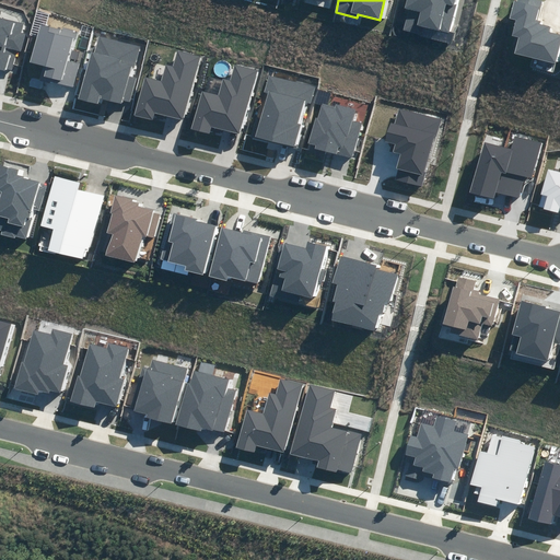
[(404,30),(452,43),(454,33),(451,32),(457,4),(454,4),(454,0),(407,0),(406,9),(409,10),(404,30)]
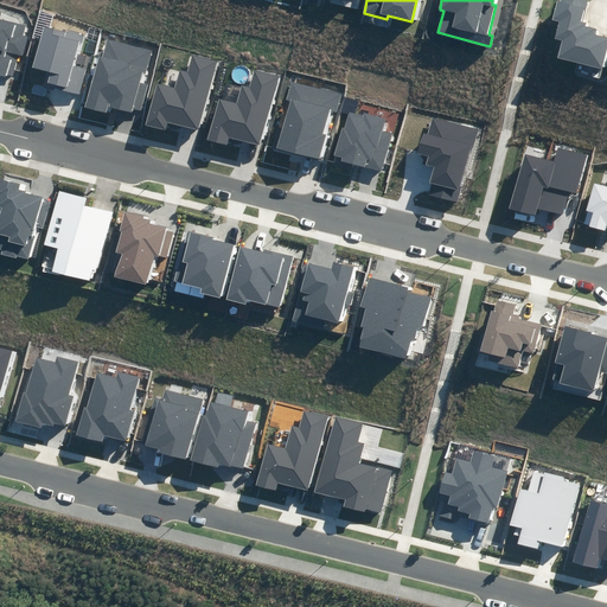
[(557,58),(602,69),(606,51),(606,38),(595,36),(596,30),(586,27),(587,23),(581,21),(583,10),(586,11),(588,0),(586,0),(561,0),(561,1),(557,0),(553,20),(560,21),(556,39),(562,40),(557,58)]
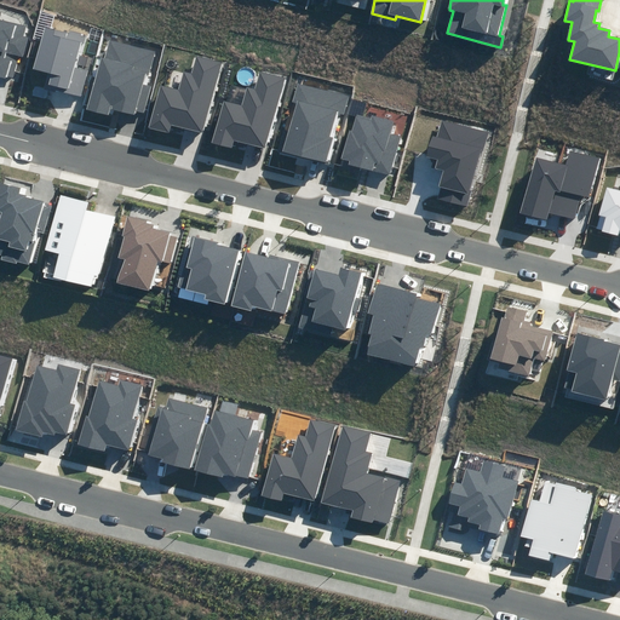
[(7,76),(12,78),(18,56),(23,57),(28,38),(24,36),(27,28),(0,19),(0,78),(6,80),(7,76)]
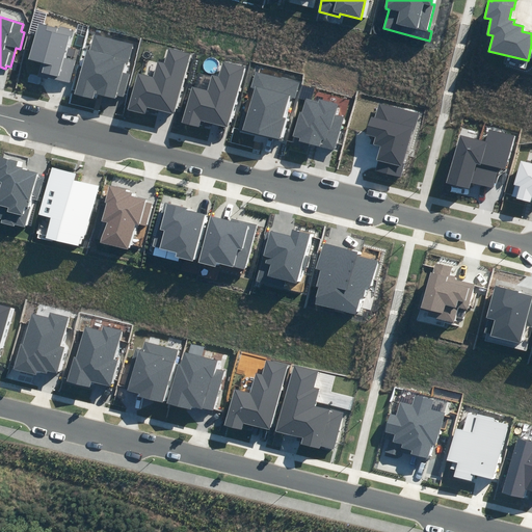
[(38,76),(70,83),(75,61),(64,59),(70,37),(73,37),(74,32),(69,31),(70,28),(59,26),(59,29),(37,24),(29,60),(42,62),(38,76)]
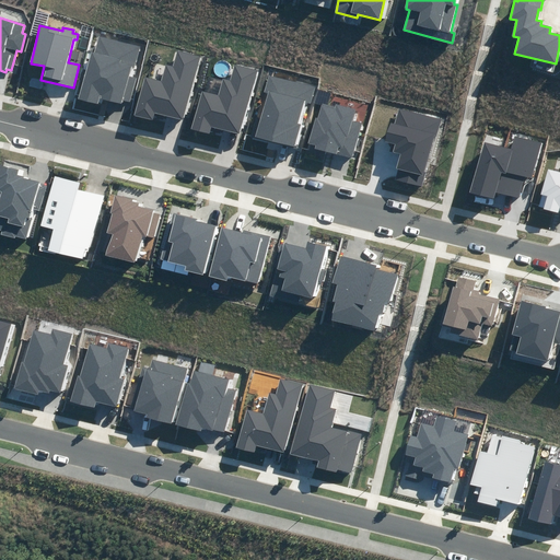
[(79,98),(97,104),(98,97),(121,104),(123,101),(129,103),(136,78),(128,76),(130,68),(136,69),(141,48),(100,36),(95,54),(91,51),(79,98)]
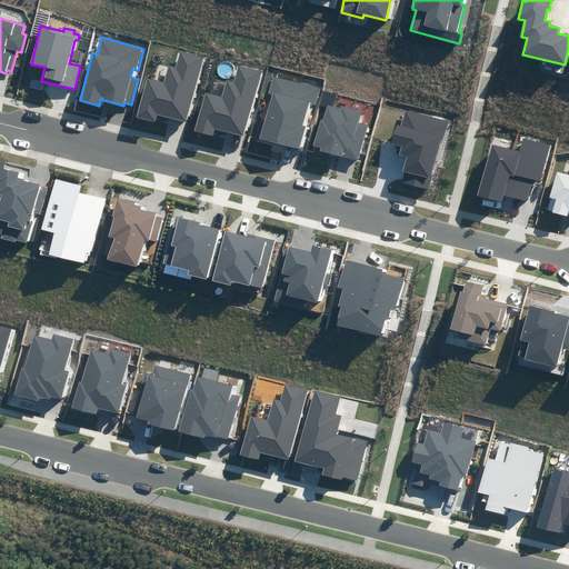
[(158,115),(187,122),(203,58),(180,51),(176,68),(169,67),(165,82),(147,78),(136,117),(156,122),(158,115)]
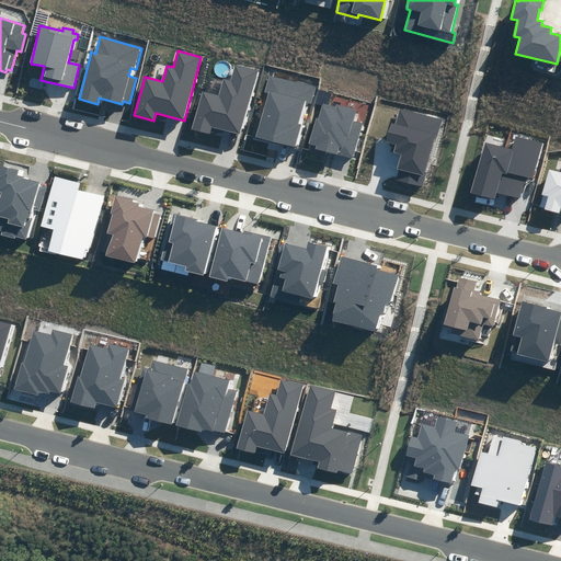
[(213,126),(241,134),(258,70),(236,65),(231,80),(224,78),(218,95),(203,91),(193,129),(210,134),(213,126)]
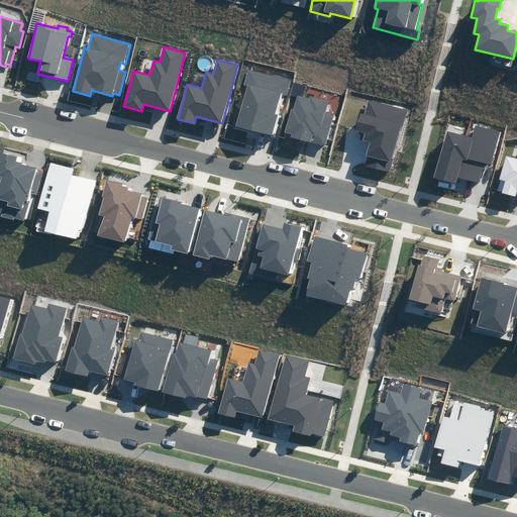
[(232,125),(273,136),(279,115),(276,114),(282,93),(287,95),(291,80),(249,69),(245,85),(248,86),(242,110),(236,109),(232,125)]
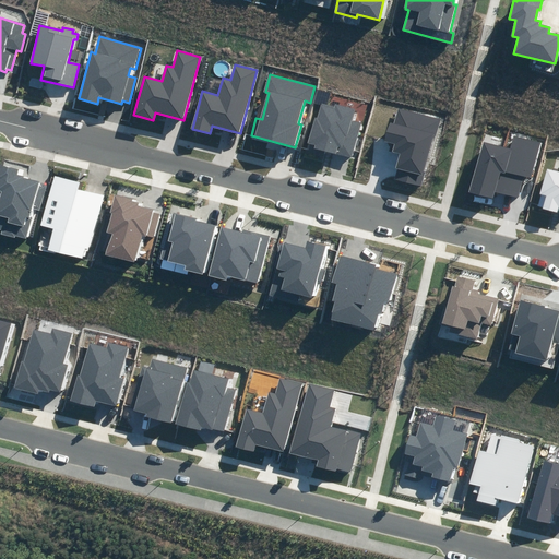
[(307,146),(352,158),(361,121),(354,120),(357,108),(336,103),(335,106),(322,103),(318,119),(314,118),(307,146)]
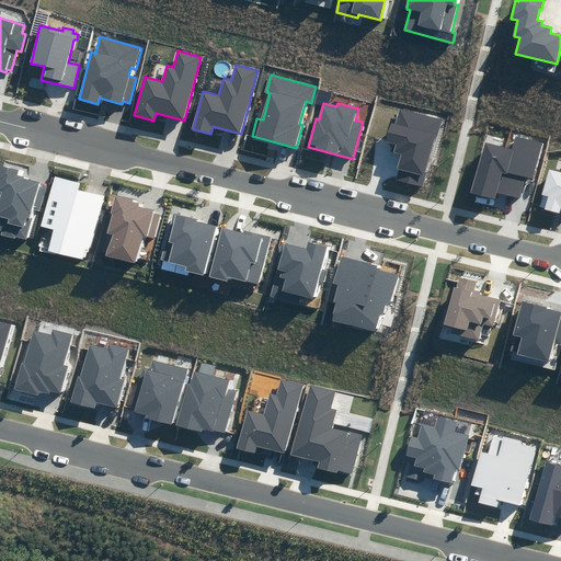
[(395,180),(423,186),(426,173),(425,173),(435,136),(439,137),(444,119),(400,107),(396,124),(391,123),(386,141),(396,144),(393,152),(401,155),(395,180)]
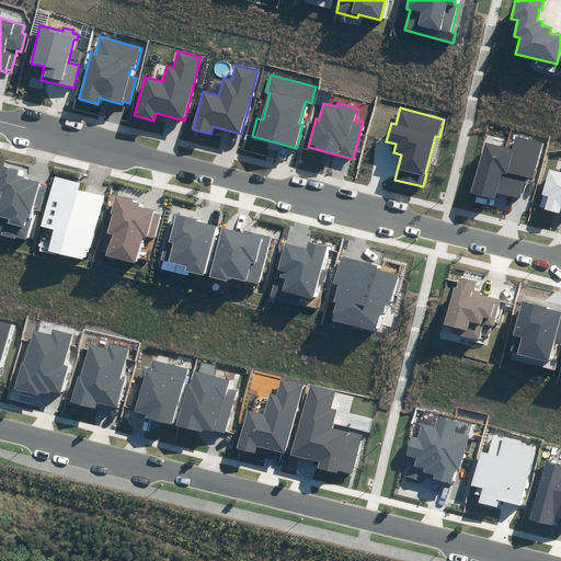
[(471,193),(495,199),(496,192),(519,197),(525,176),(534,179),(542,144),(515,137),(512,149),(485,142),(471,193)]
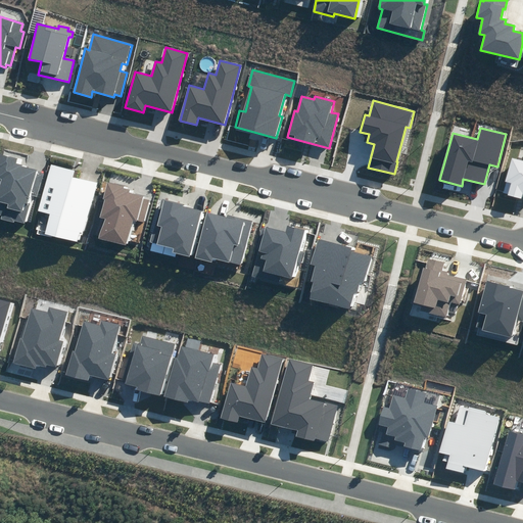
[(15,221),(25,223),(32,196),(37,197),(44,171),(16,163),(18,158),(0,153),(0,214),(1,215),(0,217),(0,219),(14,223),(15,221)]
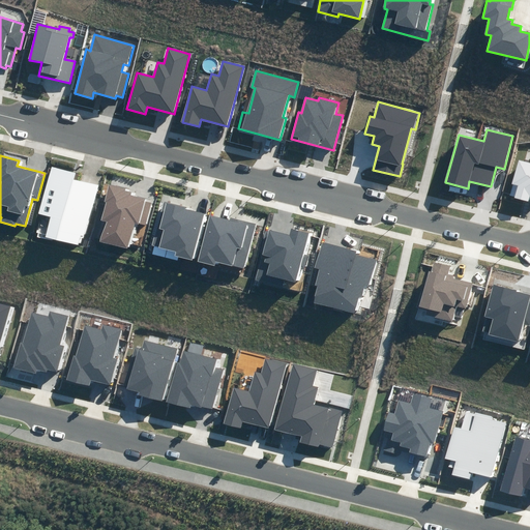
[(509,196),(529,201),(529,198),(529,163),(519,159),(509,196)]
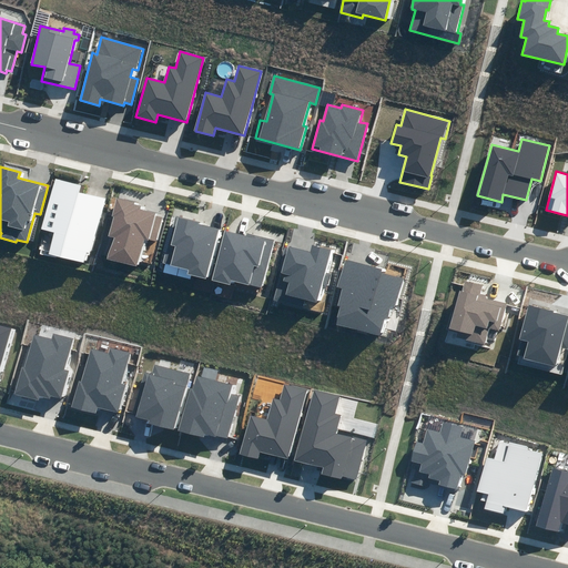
[(48,254),(84,263),(87,252),(92,253),(105,199),(79,193),(81,183),(54,176),(42,229),(53,232),(48,254)]
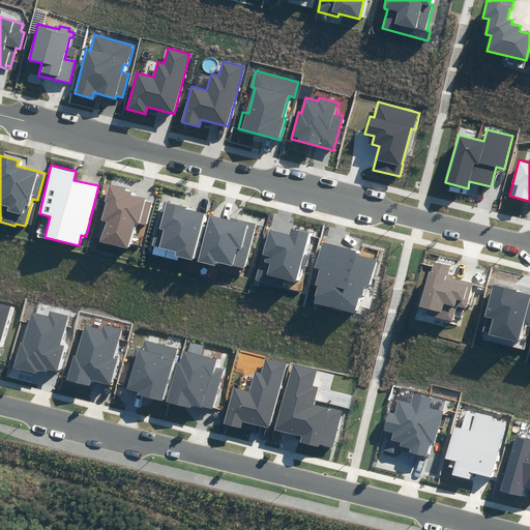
[(101,242),(128,249),(135,224),(145,227),(151,203),(145,202),(146,199),(131,196),(133,193),(125,192),(126,189),(109,184),(104,202),(107,203),(102,221),(107,223),(101,242)]
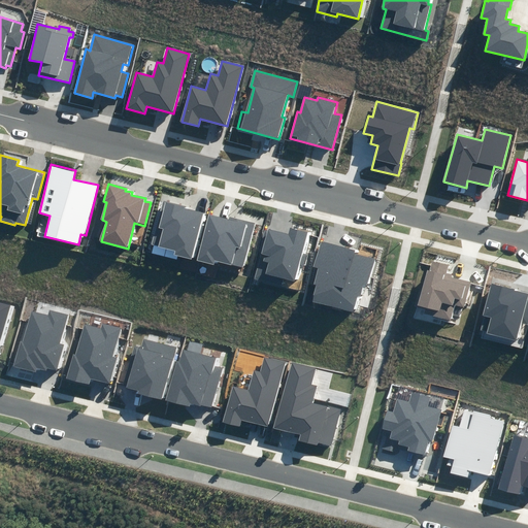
[(174,255),(191,259),(203,213),(187,209),(187,207),(163,201),(153,244),(175,251),(174,255)]
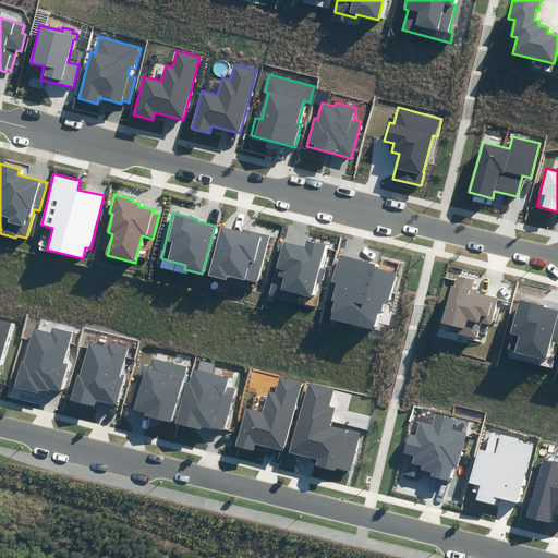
[(227,275),(256,283),(269,235),(243,228),(242,231),(221,226),(207,275),(226,280),(227,275)]
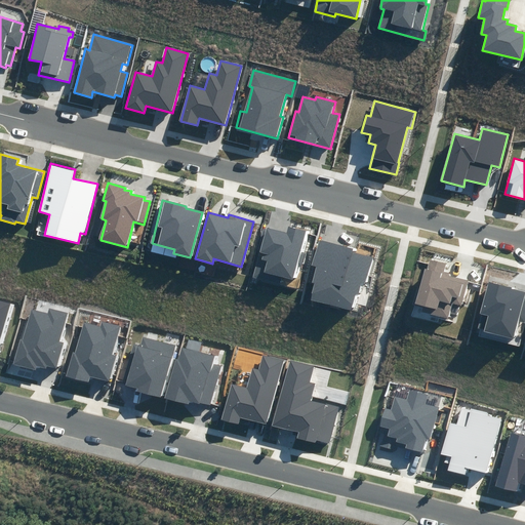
[(283,277),(292,280),(296,265),(301,267),(305,253),(300,252),(307,231),(288,227),(286,233),(266,228),(253,277),(282,284),(283,277)]
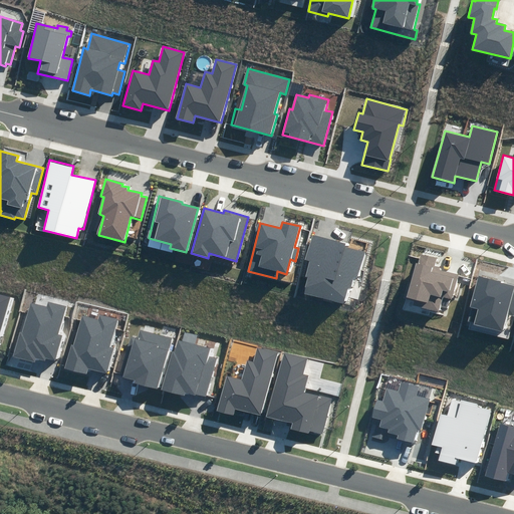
[(305,293),(343,302),(347,288),(351,289),(353,278),(358,279),(365,251),(345,246),(345,244),(312,235),(305,260),(309,261),(305,277),(308,277),(305,293)]
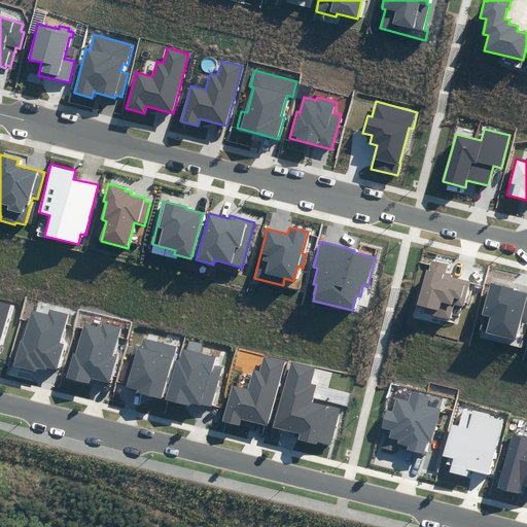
[(430,315),(449,320),(454,305),(463,308),(470,282),(450,276),(451,274),(446,273),(448,265),(432,260),(429,271),(426,270),(417,305),(432,309),(430,315)]
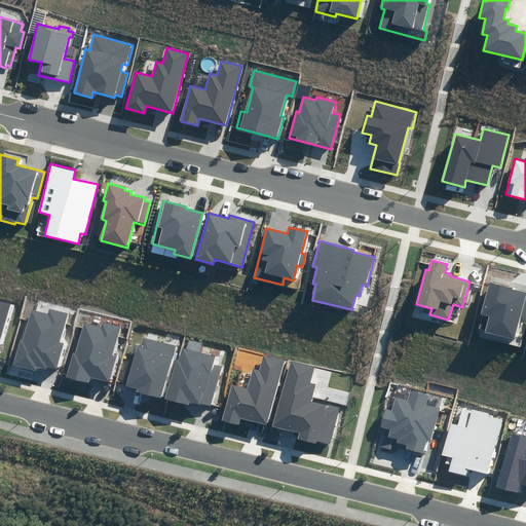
[(485,333),(513,340),(518,322),(525,324),(525,292),(489,283),(481,313),(489,316),(485,333)]
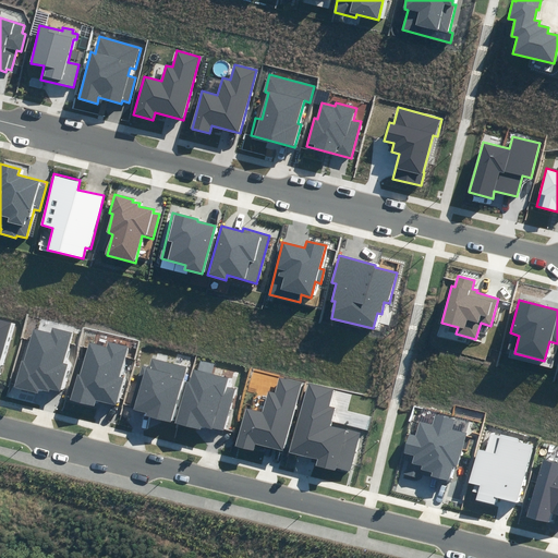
[(0,358),(10,323),(0,319),(0,358)]
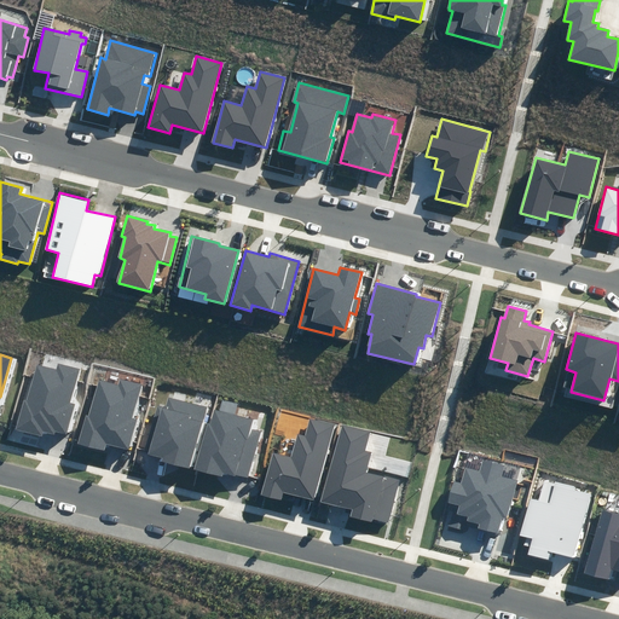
[(23,399),(15,431),(41,437),(42,432),(53,435),(55,432),(67,434),(75,403),(71,401),(80,368),(57,362),(56,370),(39,365),(29,401),(23,399)]
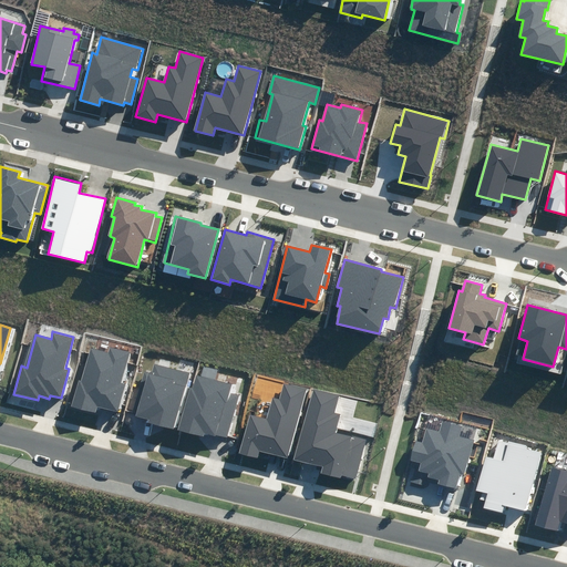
[(79,380),(71,406),(95,413),(98,406),(117,412),(125,384),(121,383),(130,353),(110,348),(109,353),(92,348),(82,381),(79,380)]
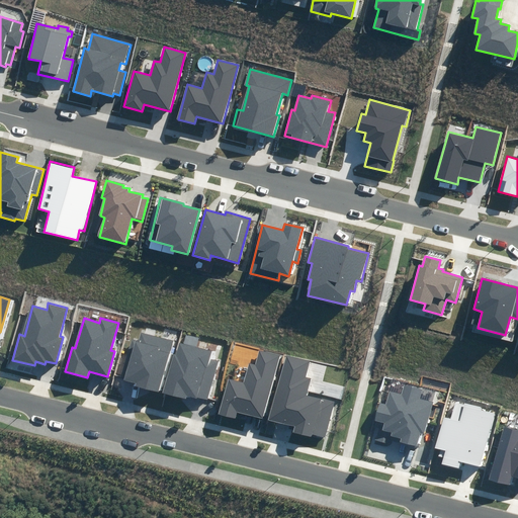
[(136,383),(135,386),(158,393),(173,342),(141,332),(139,341),(133,339),(121,379),(136,383)]
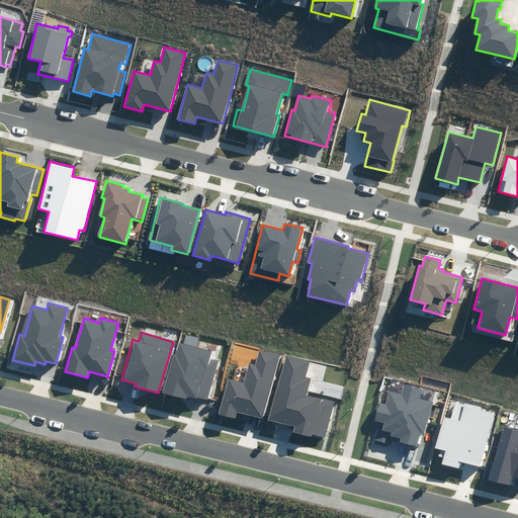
[(173,354),(162,393),(187,400),(188,396),(207,401),(219,361),(209,359),(211,351),(180,343),(176,355),(173,354)]
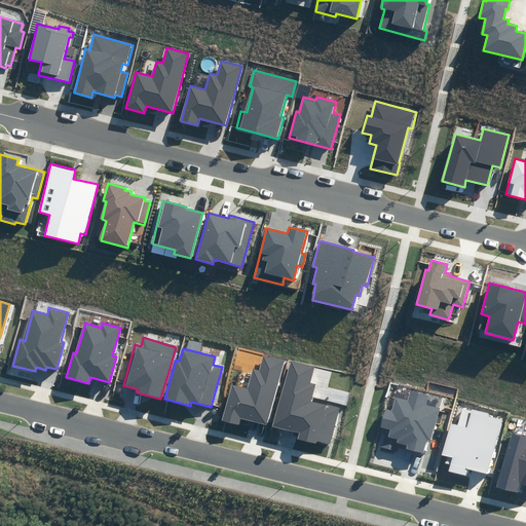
[(232,384),(222,421),(239,425),(240,419),(267,425),(285,361),(263,355),(259,370),(253,369),(248,388),(232,384)]
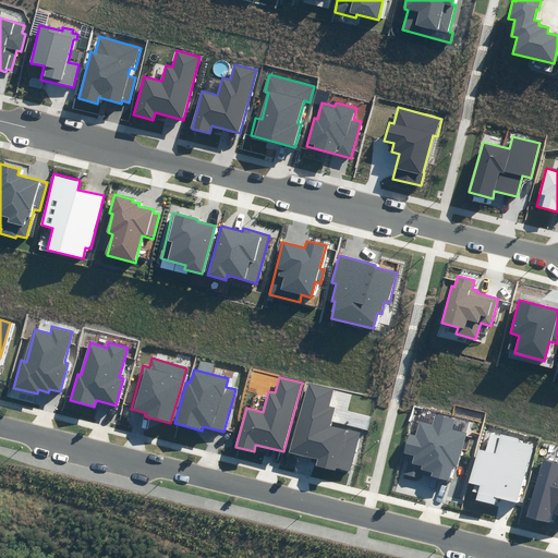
[(308,383),(289,452),(316,460),(315,465),(335,471),(336,468),(350,471),(361,433),(330,425),(335,407),(330,405),(335,389),(308,383)]
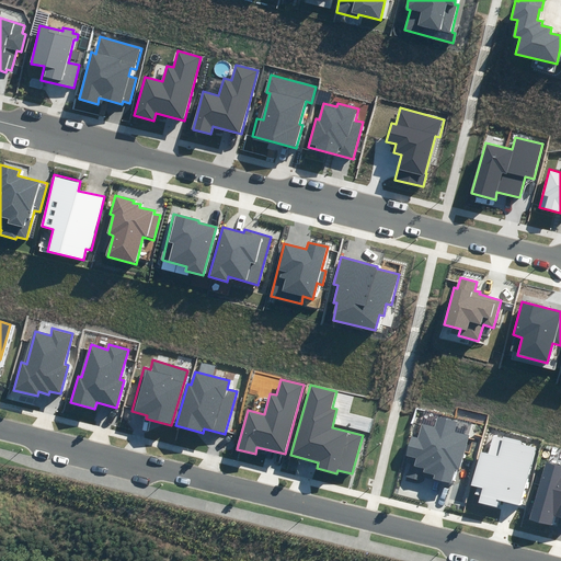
[(411,436),(405,455),(416,458),(414,466),(424,469),(423,472),(433,474),(432,478),(451,484),(456,469),(460,470),(469,436),(455,432),(458,422),(438,416),(435,427),(422,423),(418,438),(411,436)]
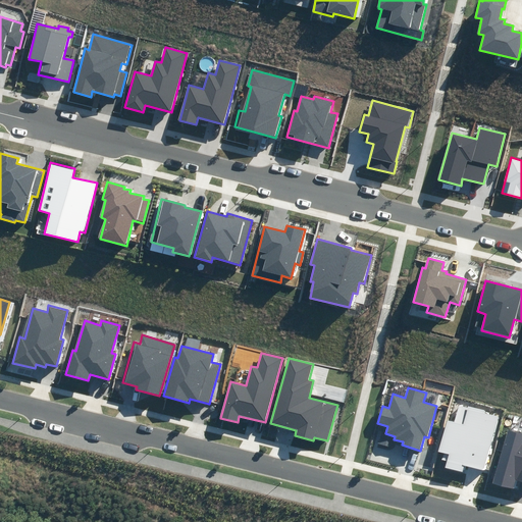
[(446,421),(437,452),(450,455),(447,468),(462,472),(463,466),(484,471),(498,417),(484,413),(484,411),(459,405),(454,423),(446,421)]
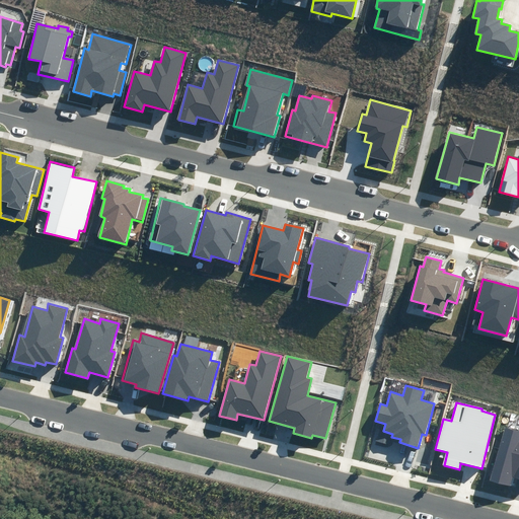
[(518,431),(504,427),(489,480),(510,487),(513,476),(518,477),(518,431)]
